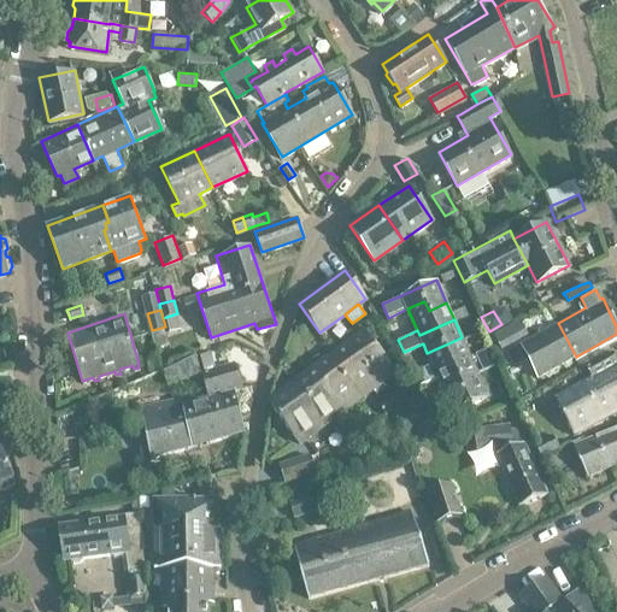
[(521,343),(538,376),(574,355),(575,357),(576,357),(558,323),(521,343)]
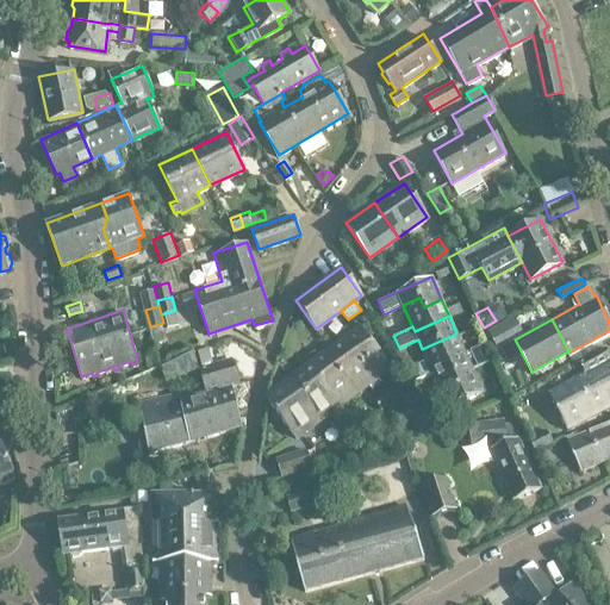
[(168,338),(163,323),(150,326),(155,342),(168,338)]
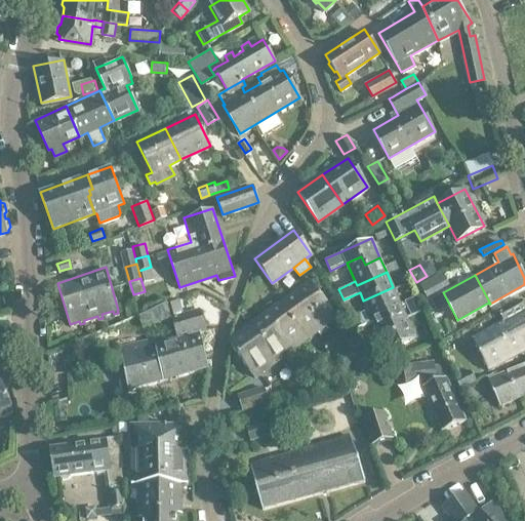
[(435,290),(429,279),(420,283),(427,295),(435,290)]
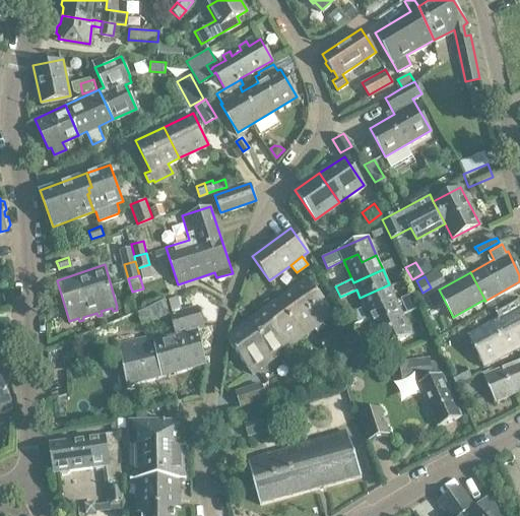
[(323,323),(320,320),(332,311),(306,277),(264,309),(279,329),(275,332),(286,346),(317,323),(319,326),(323,323)]
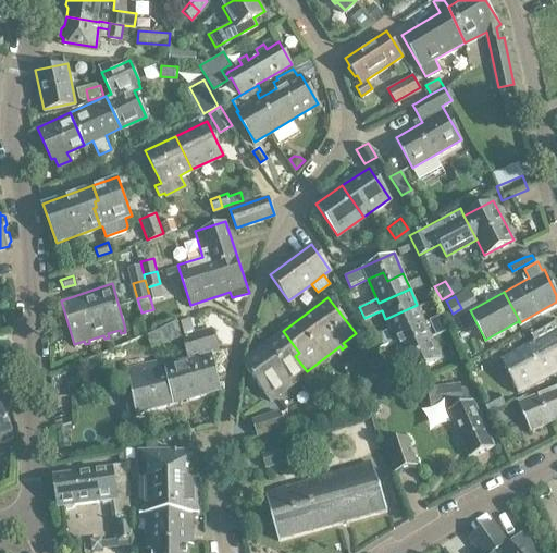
[(372,335),(378,347),(395,340),(393,334),(424,320),(417,305),(385,319),(390,328),(372,335)]
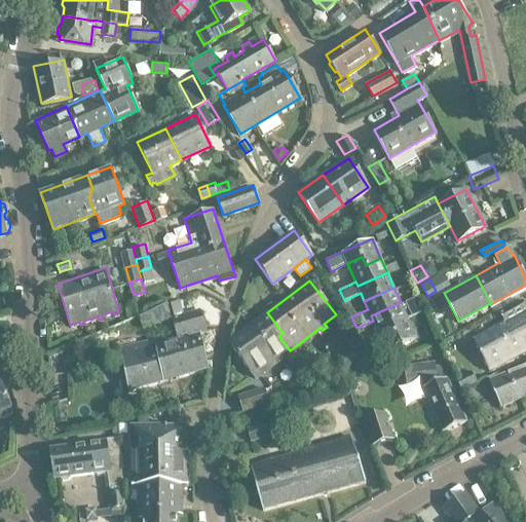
[(183,311),(180,298),(170,301),(174,313),(183,311)]
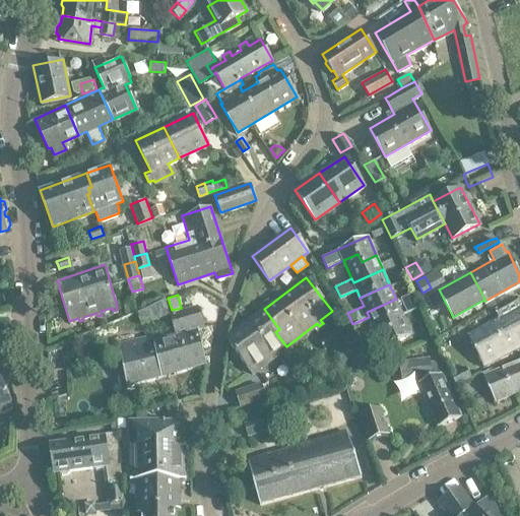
[(515,296),(494,308),(498,316),(492,319),(492,320),(466,333),(482,365),(519,344),(519,304),(519,305),(515,296)]
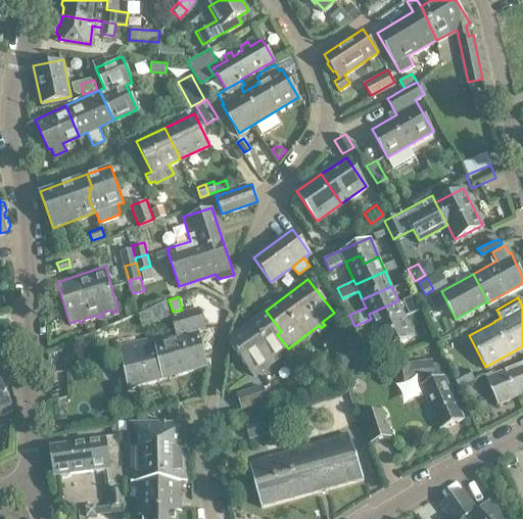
[(165,299),(156,304),(160,318),(170,316),(165,299)]
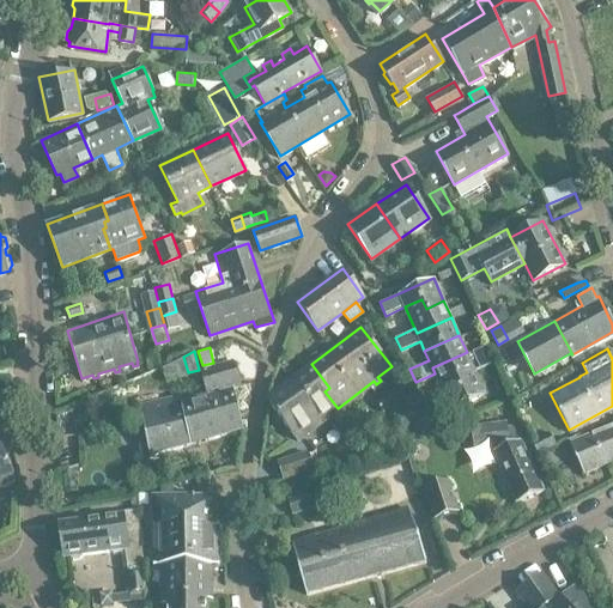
[(435,374),(444,395),(461,388),(456,377),(474,370),(467,352),(432,368),(435,374)]
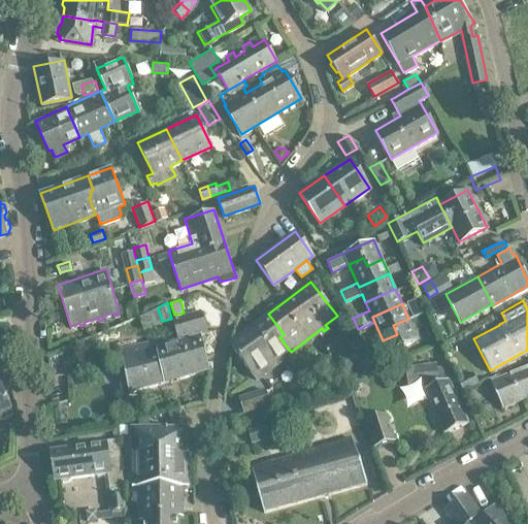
[(124,353),(129,388),(208,368),(199,332),(208,330),(202,308),(173,316),(178,336),(156,342),(157,345),(149,347),(146,339),(122,345),(124,353)]
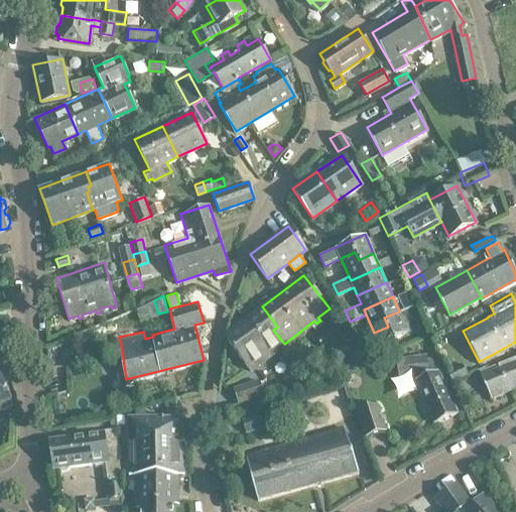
[(250,369),(284,344),(273,330),(277,327),(262,306),(224,335),(250,369)]
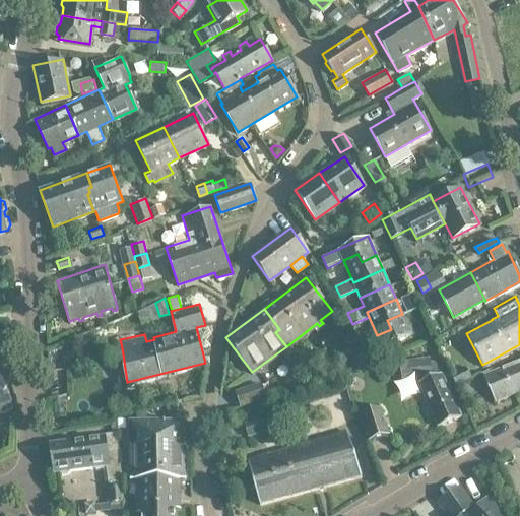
[(381,346),(410,333),(402,314),(387,320),(391,329),(377,335),(381,346)]
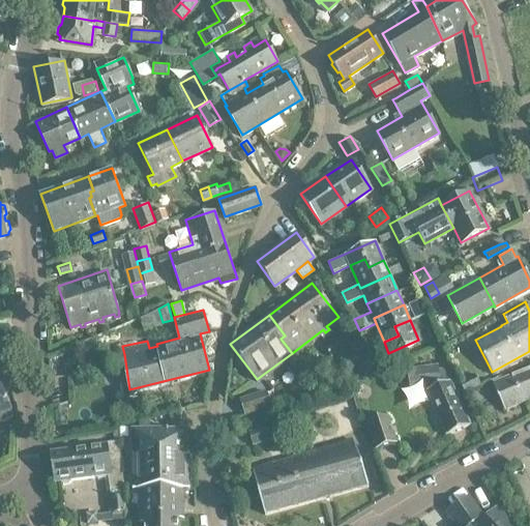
[(322,347),(329,356),(346,345),(339,335),(322,347)]
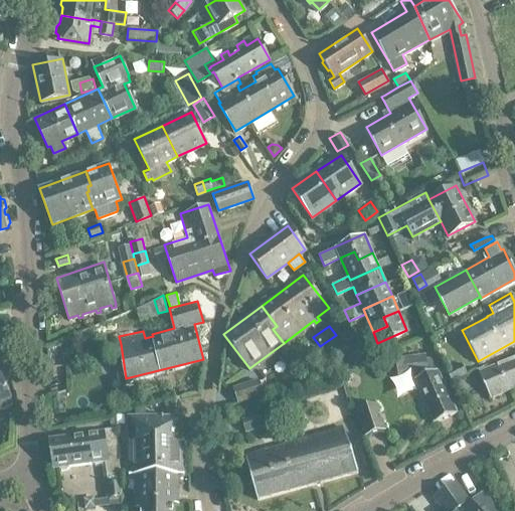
[(353,349),(357,358),(369,353),(365,343),(353,349)]
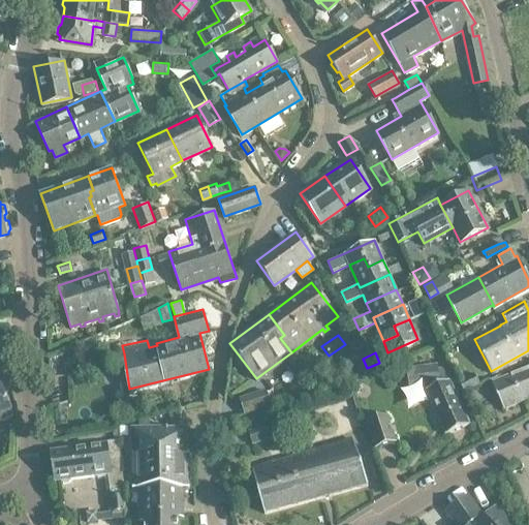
[(294,365),(300,373),(312,366),(306,358),(294,365)]
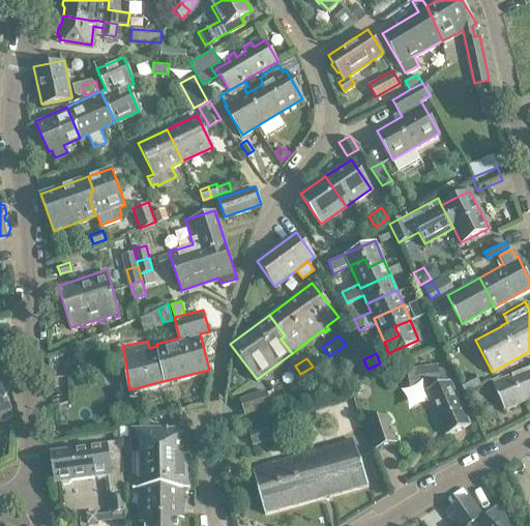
[(446,433),(469,422),(450,379),(448,379),(444,370),(438,371),(437,363),(408,368),(411,383),(428,381),(430,387),(427,388),(446,433)]
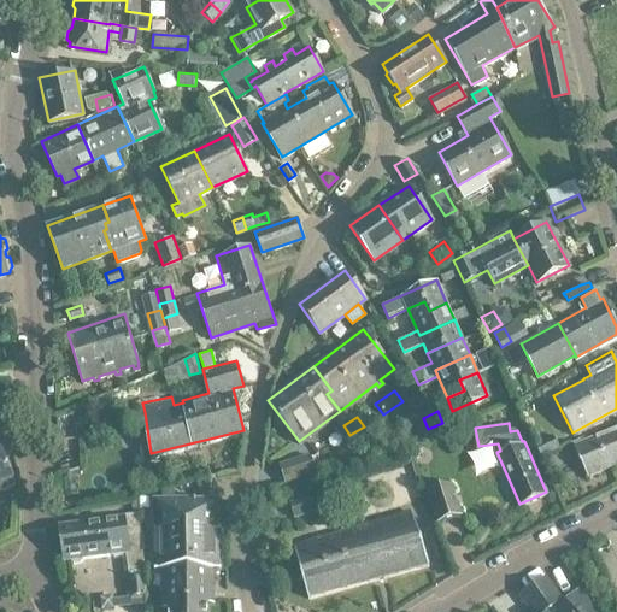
[(616,425),(573,443),(586,475),(616,462),(616,425)]
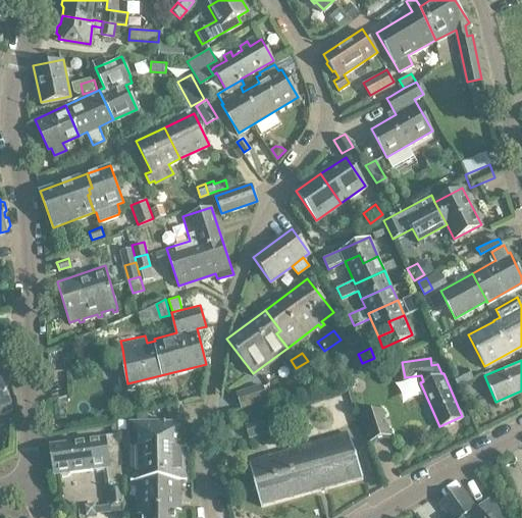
[(467,368),(453,376),(458,386),(472,378),(467,368)]
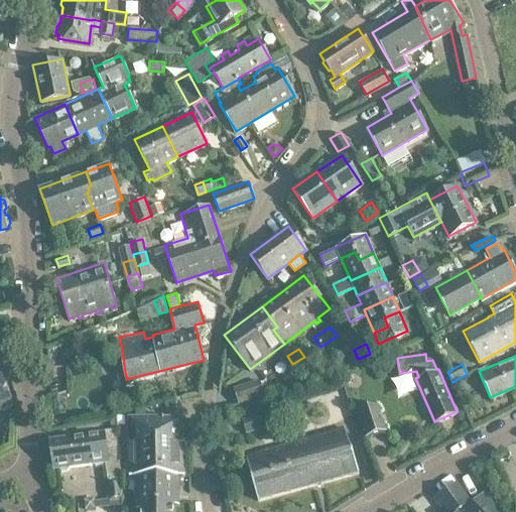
[(0,373),(0,408),(12,404),(1,373),(0,373)]
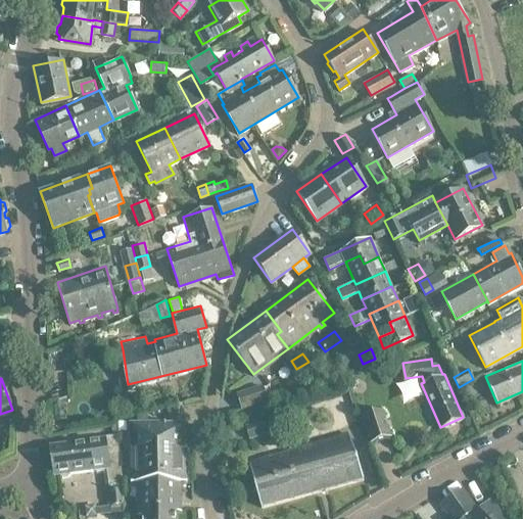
[(263,384),(237,392),(241,407),(268,398),(263,384)]
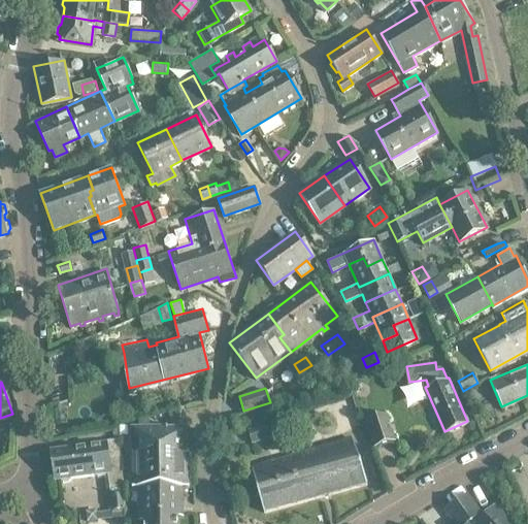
[(179,415),(177,407),(168,411),(170,418),(179,415)]
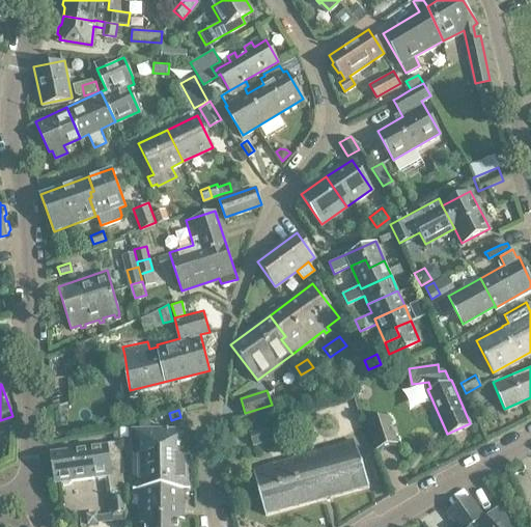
[(376,448),(396,442),(388,415),(367,421),(376,448)]
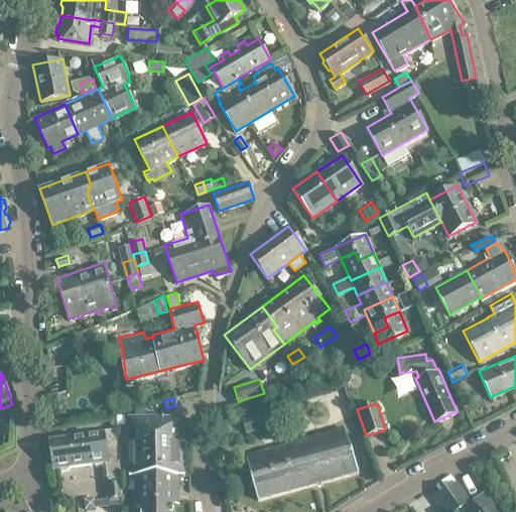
[(146,412),(144,406),(134,408),(136,415),(146,412)]
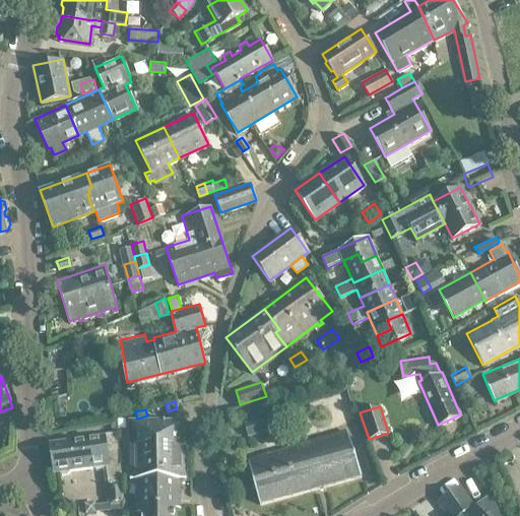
[(129,426),(129,478),(136,478),(179,477),(185,477),(185,444),(182,444),(182,420),(148,421),(129,426)]
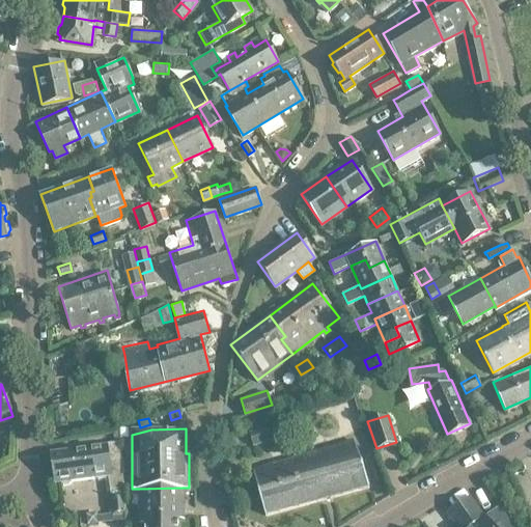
[(264,514),(368,484),(354,439),(253,469),(264,514)]
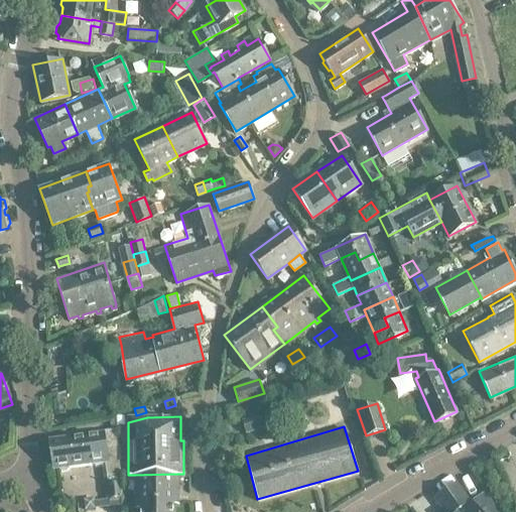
[(120,487),(120,475),(119,465),(122,465),(116,428),(104,430),(48,438),(53,468),(58,467),(60,469),(67,468),(69,466),(93,462),(96,464),(101,463),(103,461),(105,460),(108,482),(110,497),(121,496),(120,487)]
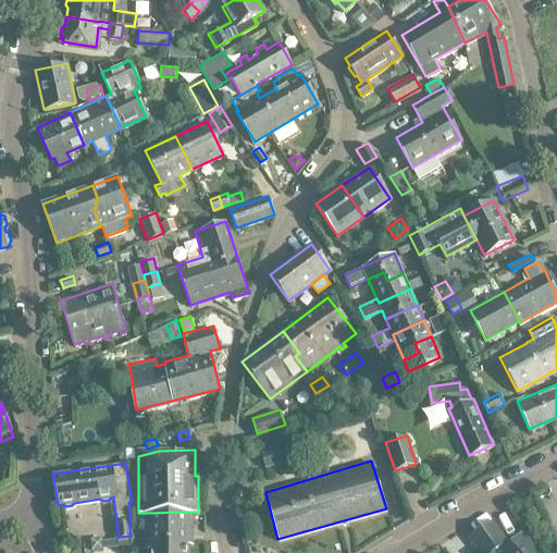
[(193,542),(192,512),(146,513),(146,547),(150,547),(150,552),(187,552),(188,542),(193,542)]
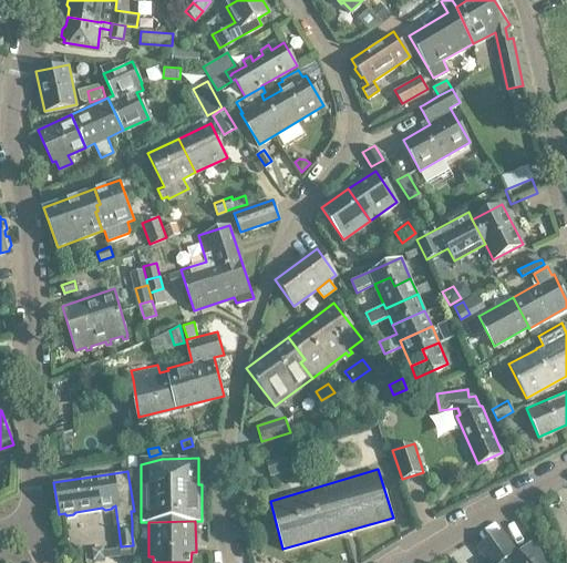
[(550,562),(534,539),(517,551),(502,529),(477,545),(488,562),(550,562)]
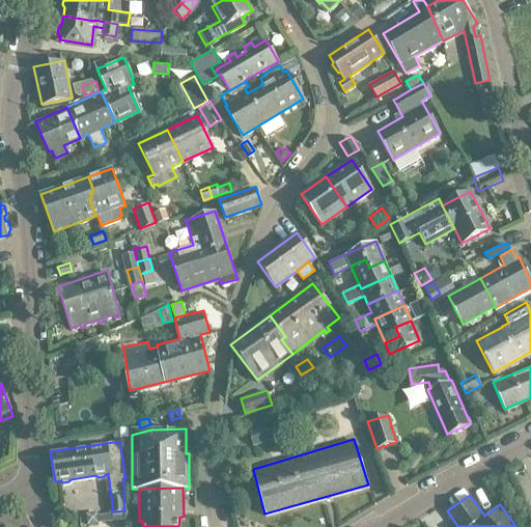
[(96,511),(86,512),(87,526),(88,526),(99,526),(96,511)]
